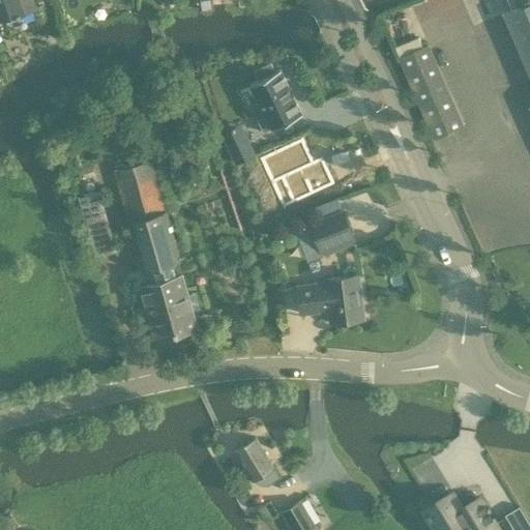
[(0,0),(0,20),(34,8),(31,0),(0,0)]
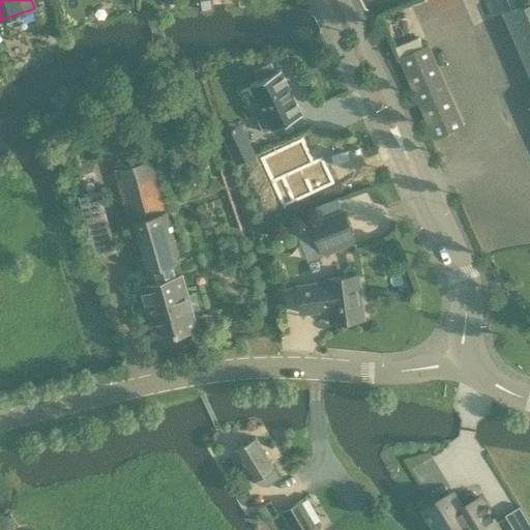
[(529,2),(504,15),(529,75),(529,2)]
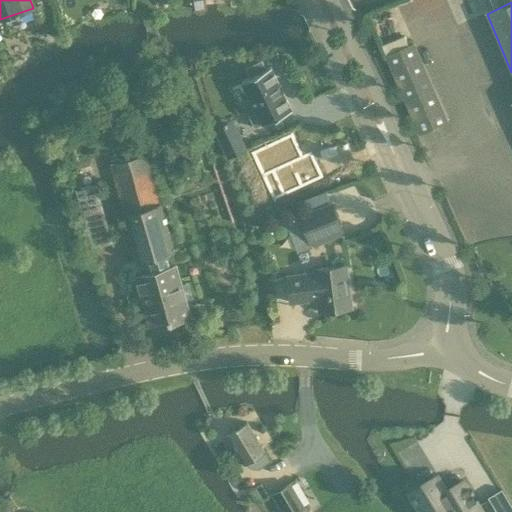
[(419,134),(447,122),(414,44),(385,56),(419,134)]
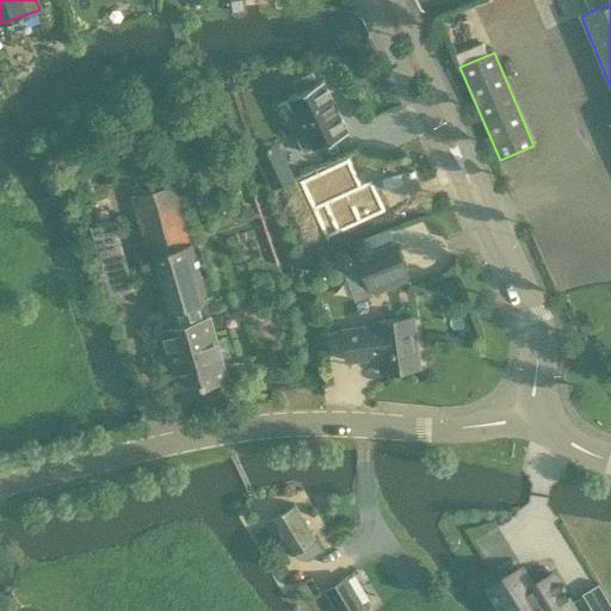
[(312,72),(292,80),(298,91),(288,97),(306,133),(296,137),(303,153),(347,130),(338,110),(335,111),(331,102),(333,100),(322,79),(318,82),(312,72)]
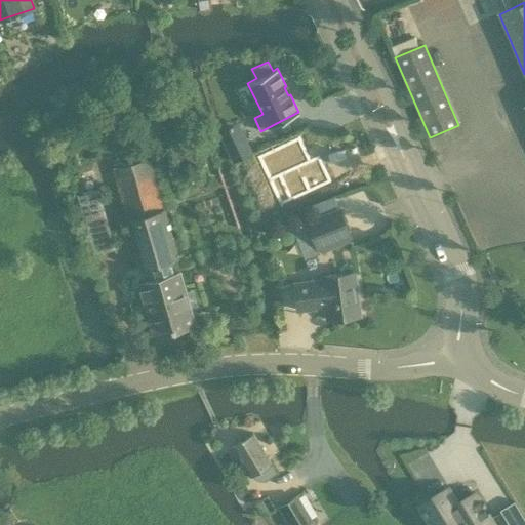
[(237,123),(220,131),(229,148),(235,161),(251,153),(245,140),(237,123)]
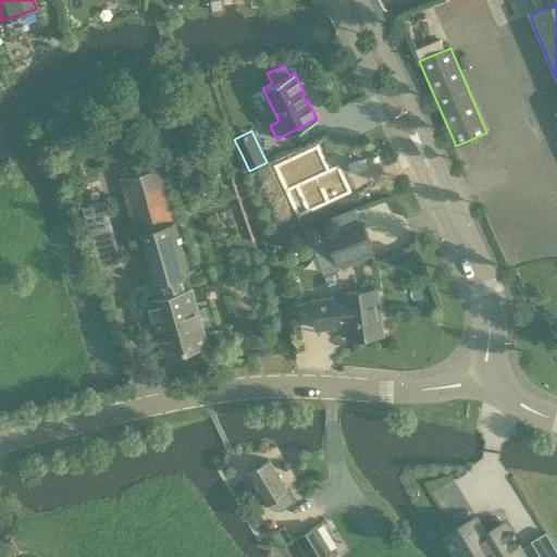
[(320,151),(279,172),(287,195),(299,190),(307,211),(354,194),(344,170),(330,174),(320,151)]
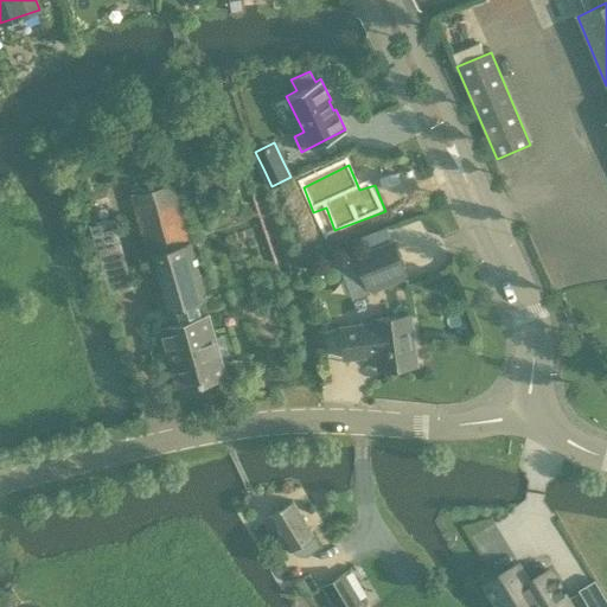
[(163,310),(206,298),(174,183),(131,195),(147,253),(163,310)]
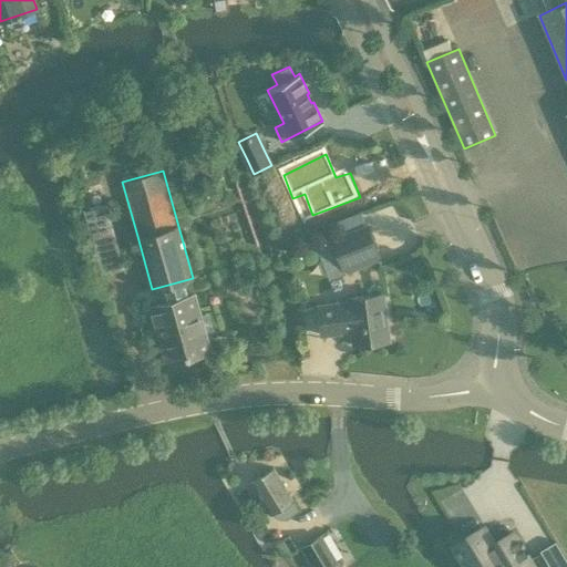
[(84,209),(88,222),(103,274),(123,268),(105,204),(84,209)]
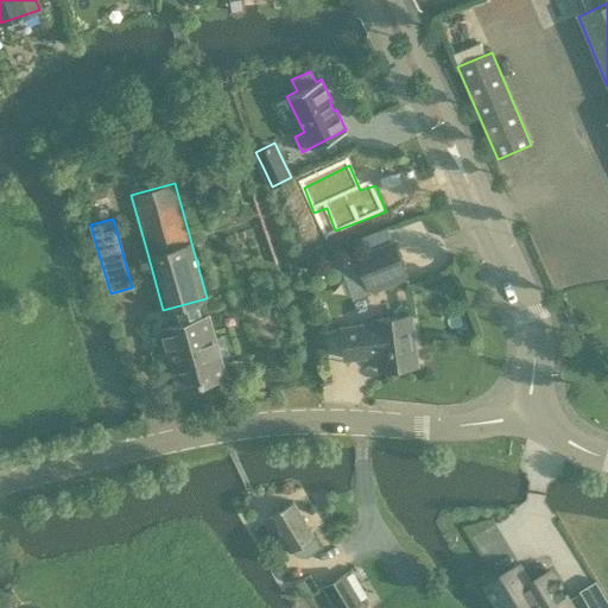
[(367,284),(404,270),(393,242),(356,257),(367,284)]
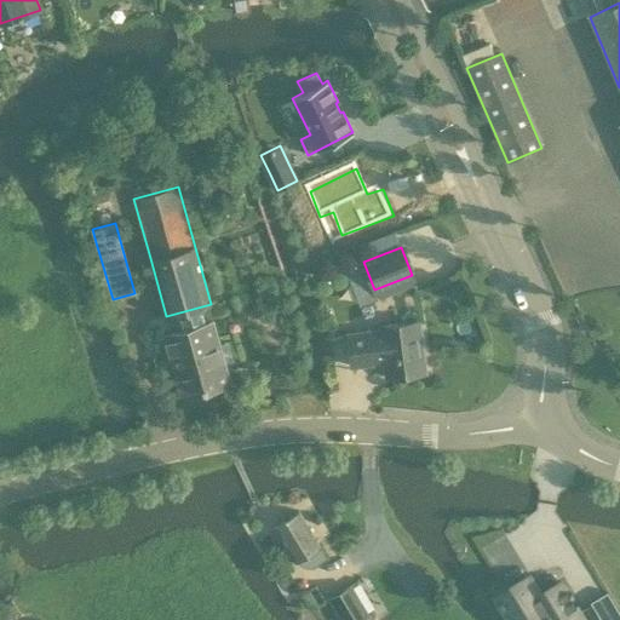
[(181,397),(231,384),(213,320),(162,333),(181,397)]
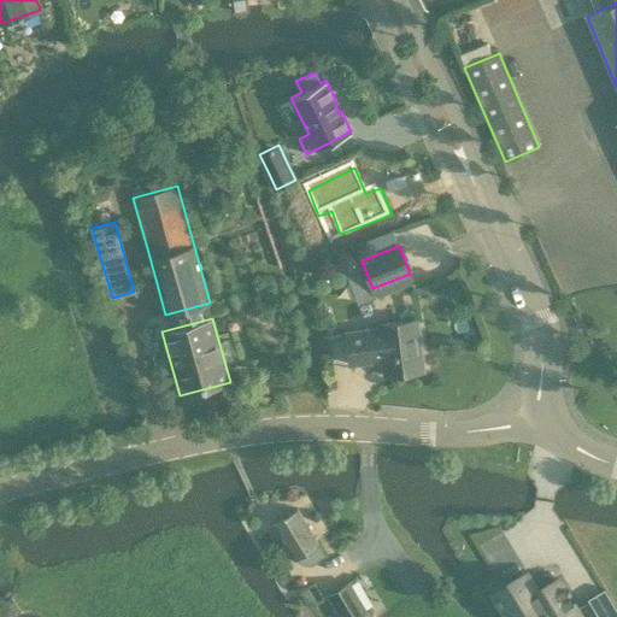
[(382,360),(385,376),(423,371),(416,319),(378,324),(378,329),(345,334),(350,364),(382,360)]
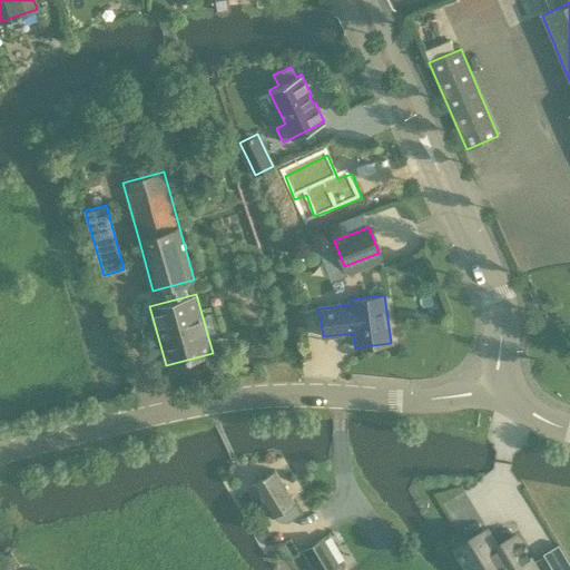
[(288,520),(300,513),(274,471),(253,483),(272,514),(282,509),(288,520)]
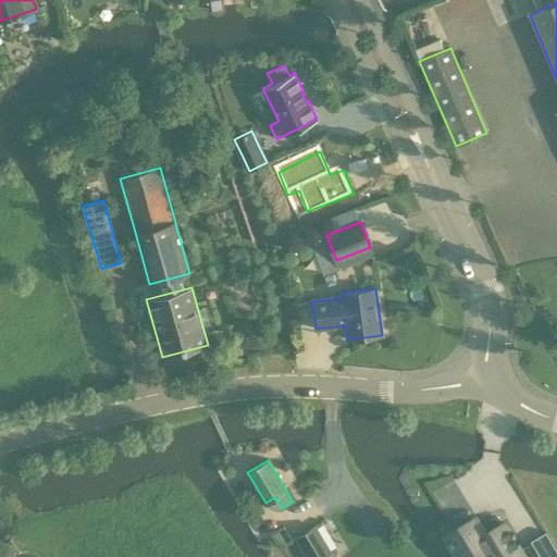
[(475,518),(444,537),(455,556),(520,556),(518,553),(521,551),(517,544),(518,544),(508,529),(505,523),(485,534),(475,518)]
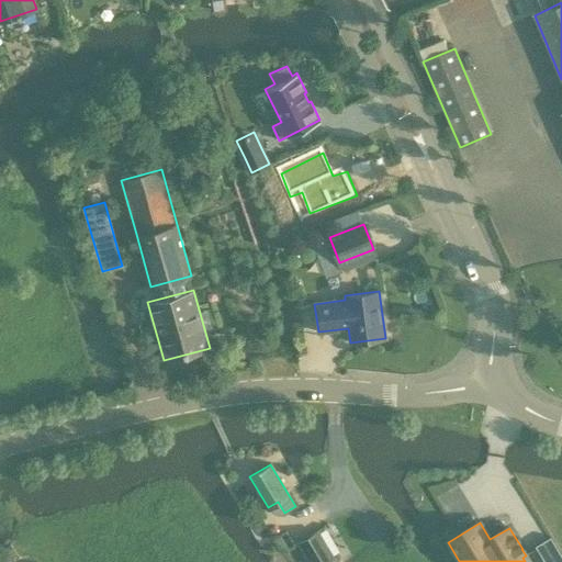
[(310,561),(325,561),(333,558),(317,531),(298,542),(310,561)]
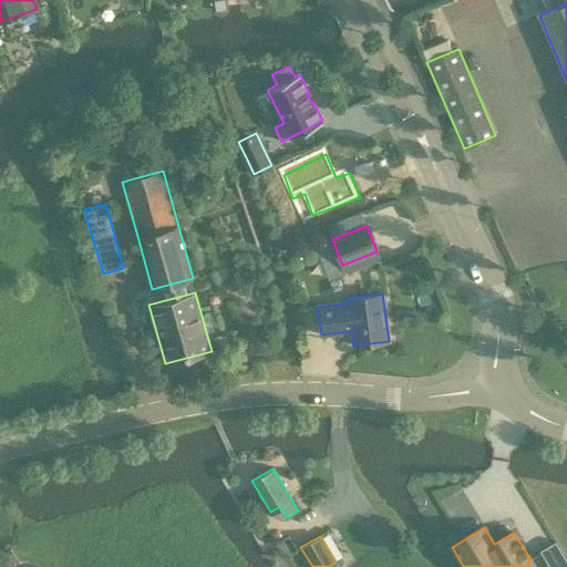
[(549,566),(566,566),(566,563),(555,542),(539,550),(549,566)]
